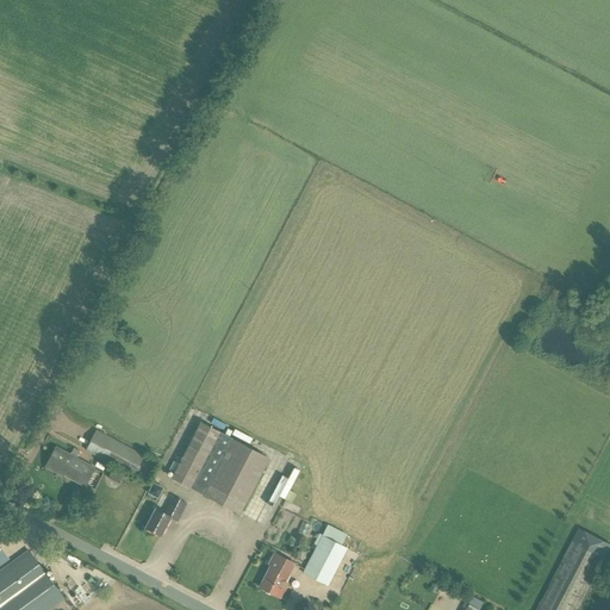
[(94,352),(118,363),(122,358),(98,346),(94,352)]
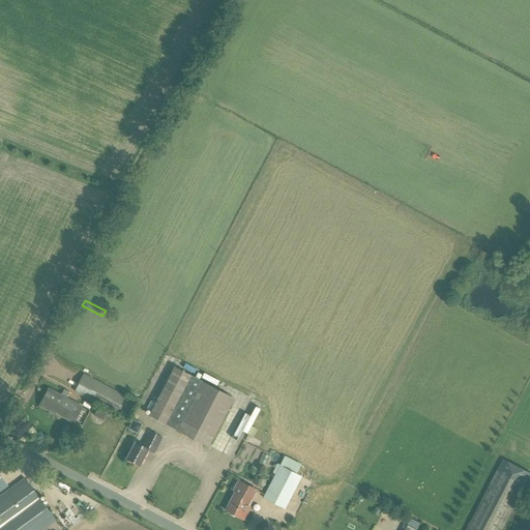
[(69,365),(74,356),(59,349),(45,376),(116,414),(126,396),(121,393),(123,388),(105,379),(102,383),(69,365)]
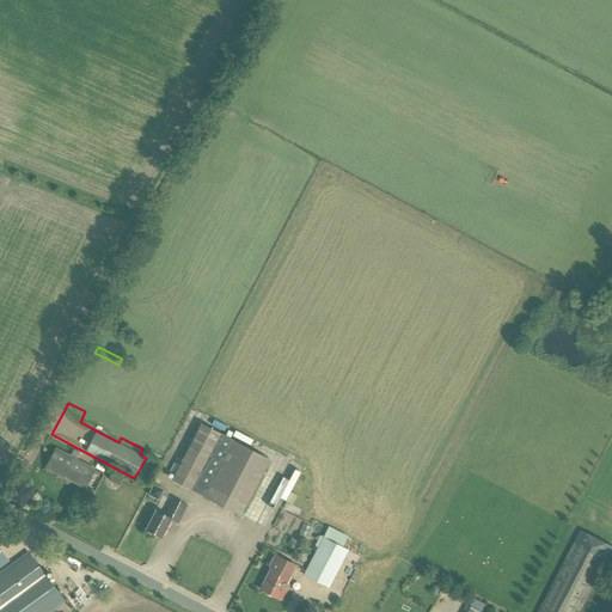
[(201,423),(172,479),(242,516),(271,460),(201,423)]
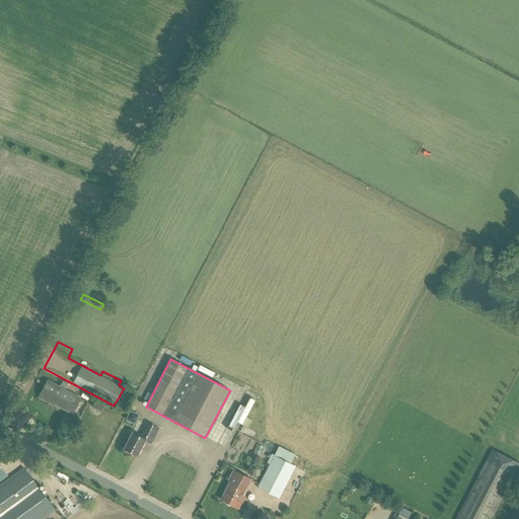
[(48,381),(40,397),(72,414),(80,398),(64,389),(67,384),(64,383),(61,388),(48,381)]
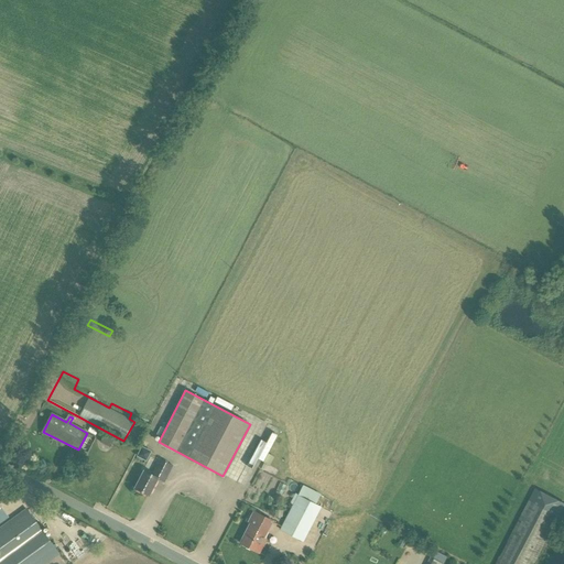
[(252,424),(238,451),(255,459),(269,433),(252,424)]
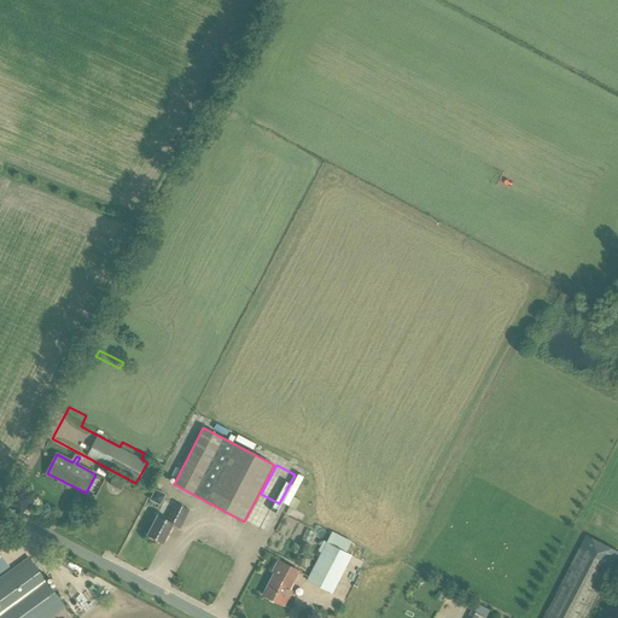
[(114,478),(111,483),(122,489),(124,483),(114,478)]
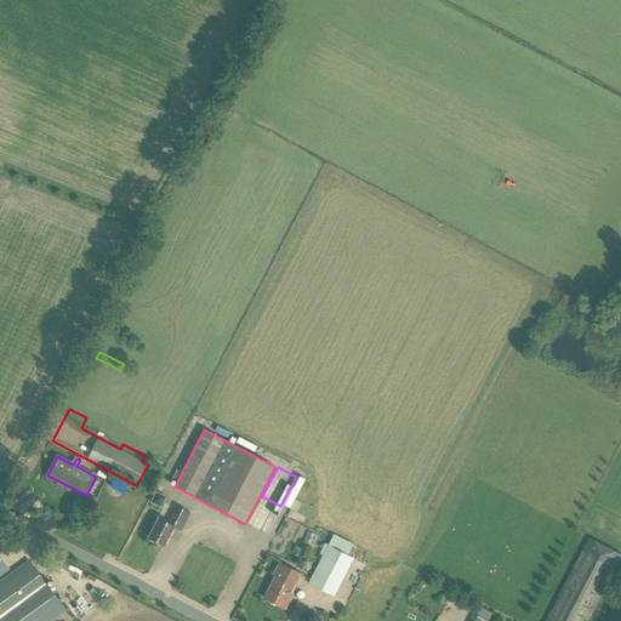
[(157,494),(152,503),(161,508),(166,499),(157,494)]
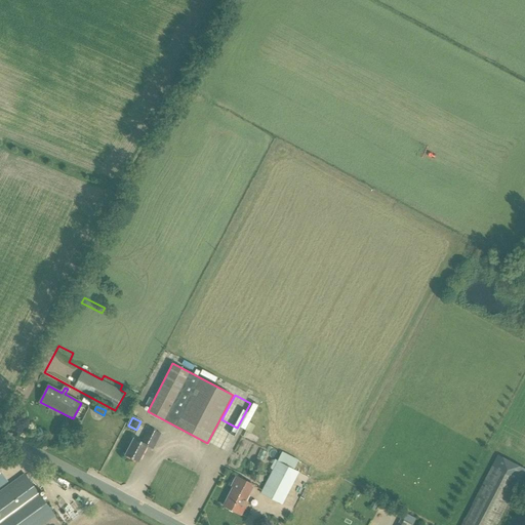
[(247,418),(241,433),(250,437),(256,422),(247,418)]
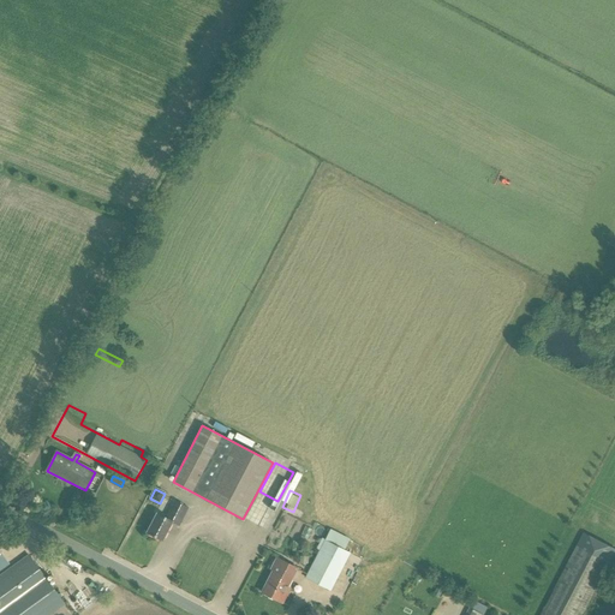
[(157,513),(148,532),(162,541),(172,523),(179,526),(187,508),(173,501),(165,517),(157,513)]
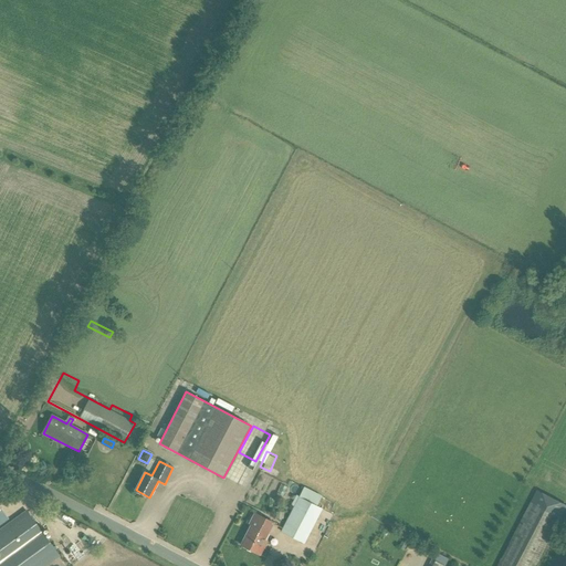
[(276,483),(273,493),(280,495),(283,485),(276,483)]
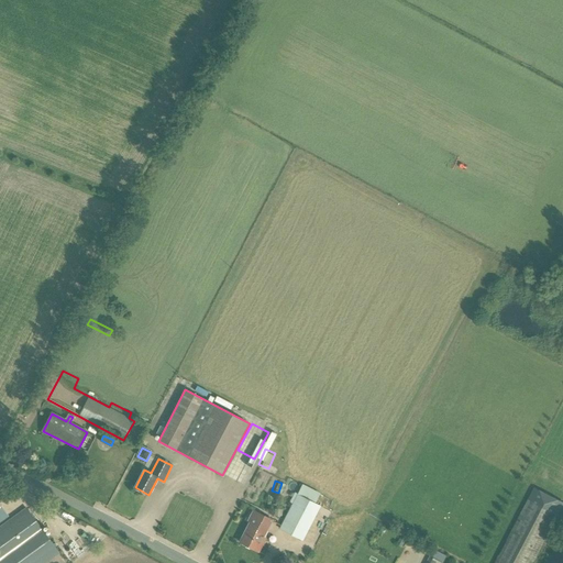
[(297,494),(279,529),(304,541),(321,507),(297,494)]
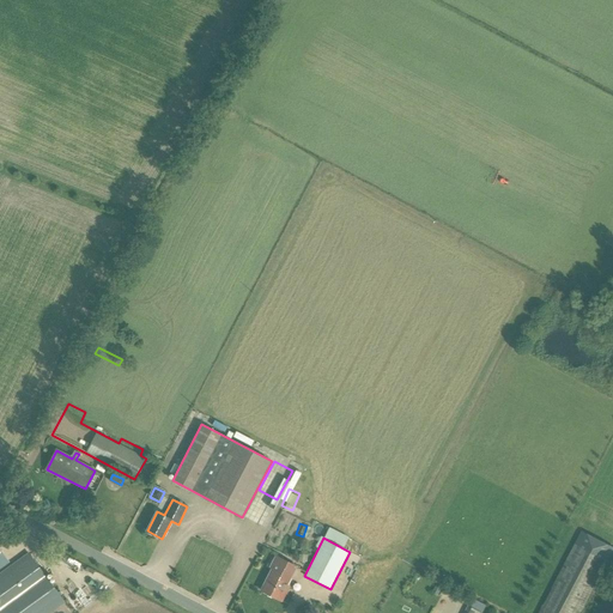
[(0,565),(11,558),(0,542),(0,565)]
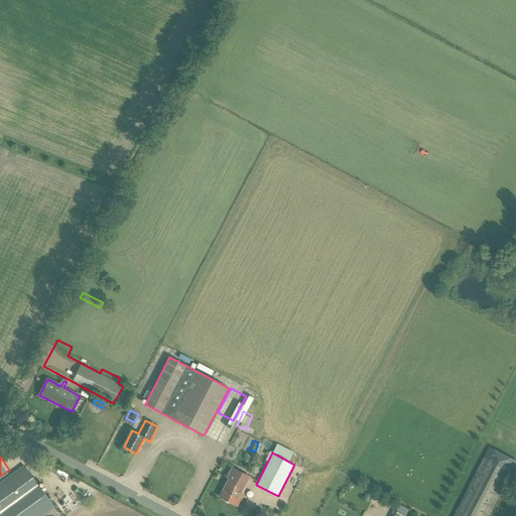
[(488,515),(509,476),(483,462),(454,515),(488,515)]
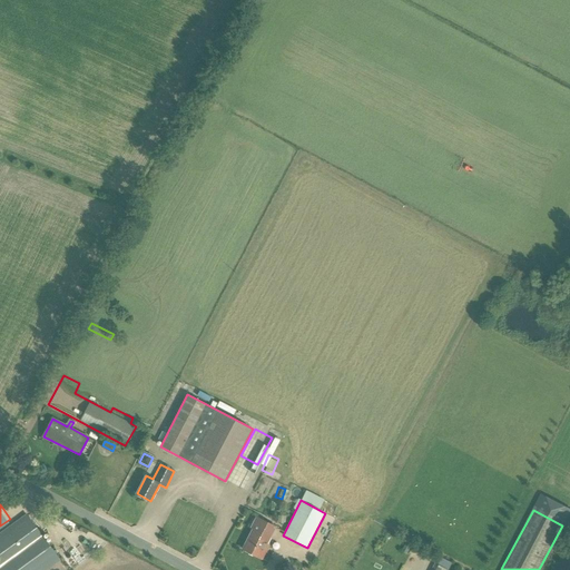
[(46,541),(27,514),(0,533),(0,569),(45,569),(60,559),(52,550),(46,541)]
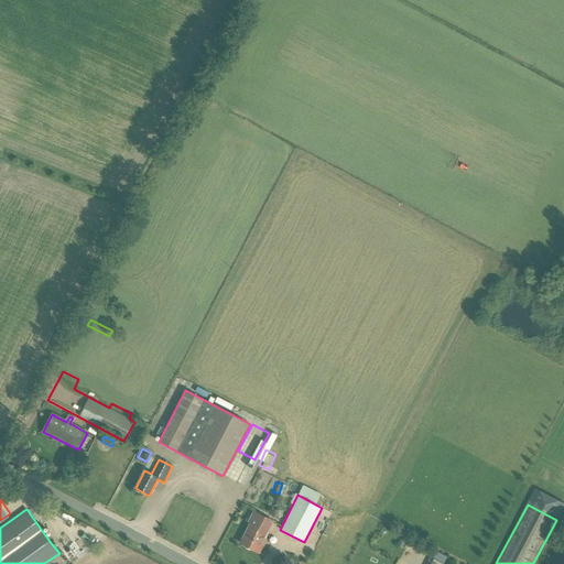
[(250,522),(240,543),(259,552),(266,540),(264,539),(268,531),(267,531),(272,521),(252,511),(248,521),(250,522)]
